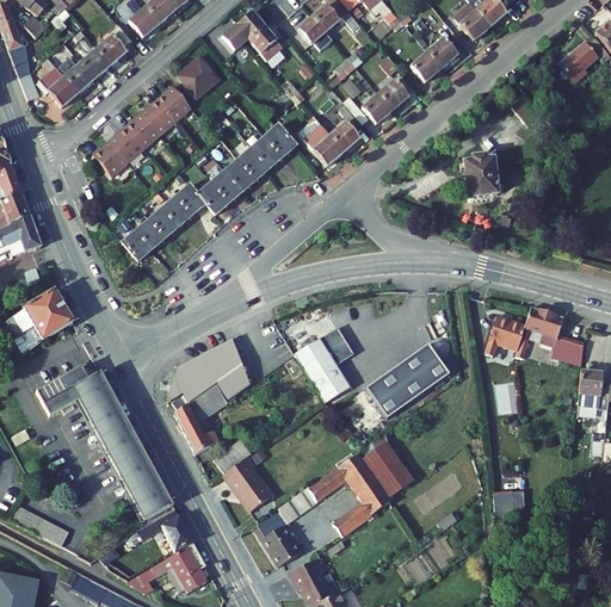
[(50,0),(61,11),(65,7),(68,5),(65,1),(63,0),(19,0),(37,16),(47,4),(45,2),(47,0),(50,0)]
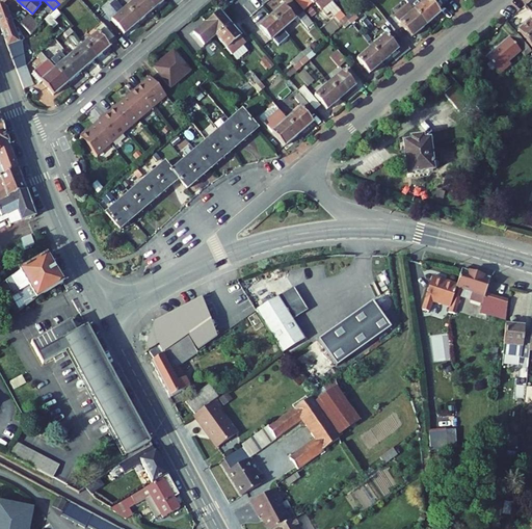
[(105,10),(97,0),(92,0),(88,3),(99,16),(105,10)]
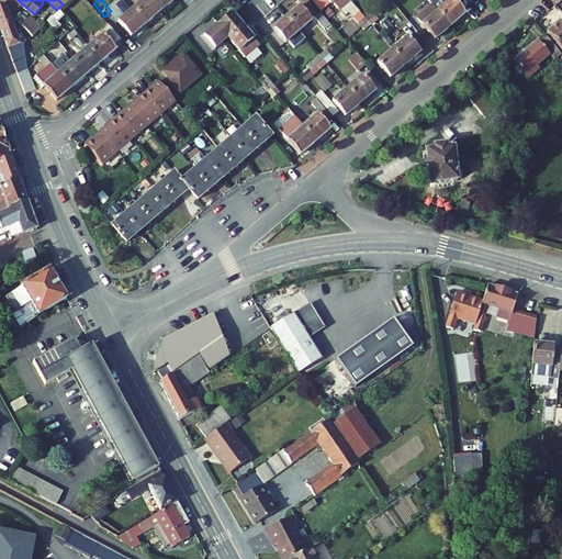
[(139,0),(133,6),(146,21),(161,9),(154,0),(139,0)]
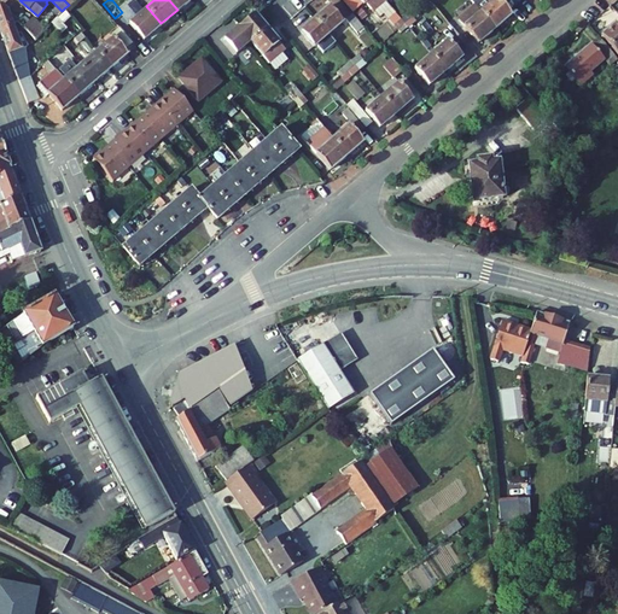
[(169,0),(178,10),(188,0),(169,0)]
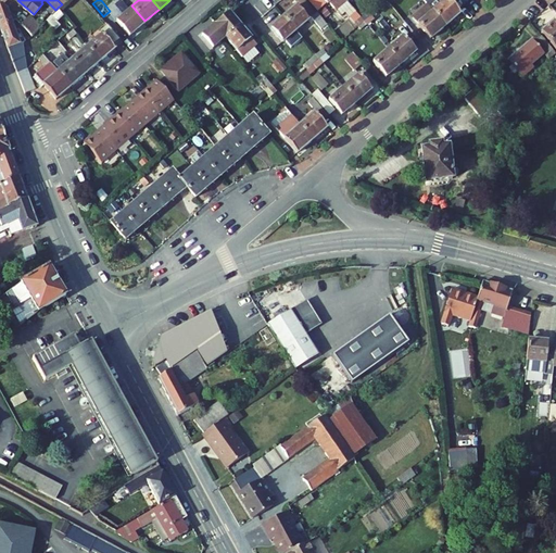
[(292,0),(301,0),(310,11),(313,8),(306,0),(292,0)]
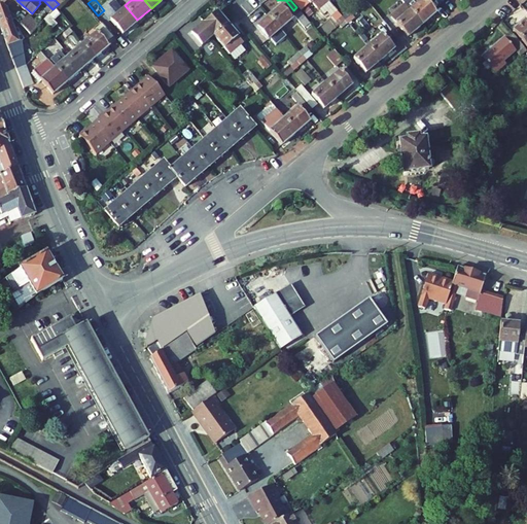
[(308,0),(313,5),(314,4),(326,16),(328,14),(335,9),(326,0),(308,0)]
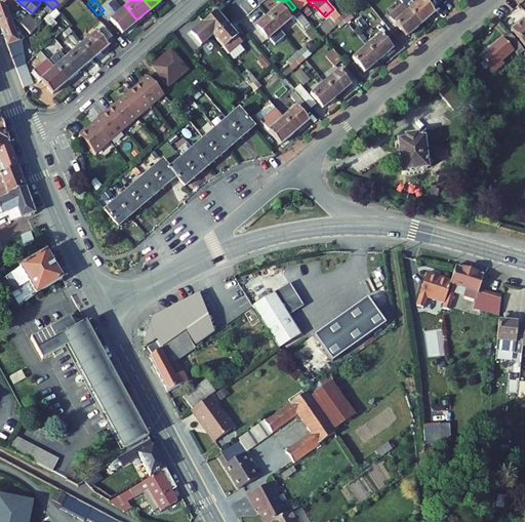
[(406,9),(411,15),(426,2),(423,0),(410,0),(408,2),(406,0),(398,0),(406,9)]
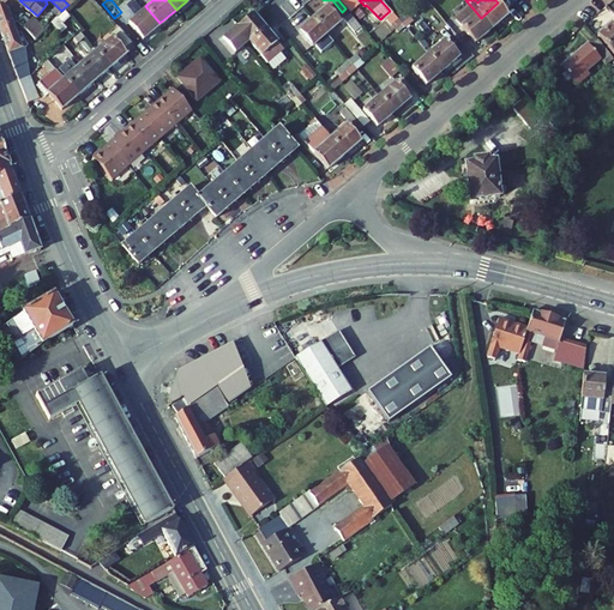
[(0,28),(1,30),(23,22),(13,11),(11,12),(8,7),(2,1),(0,2),(0,28)]
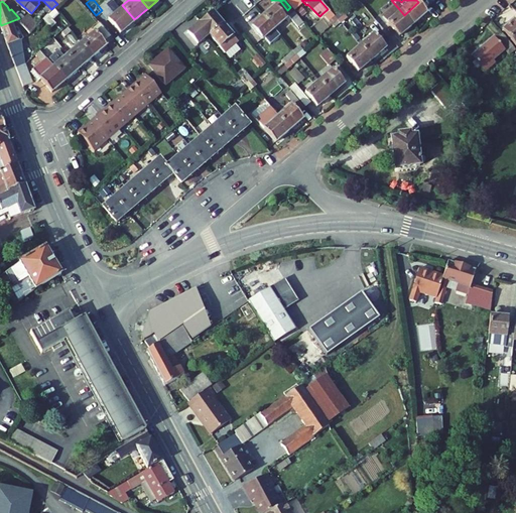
[(418,2),(404,15),(415,28),(430,16),(418,2)]
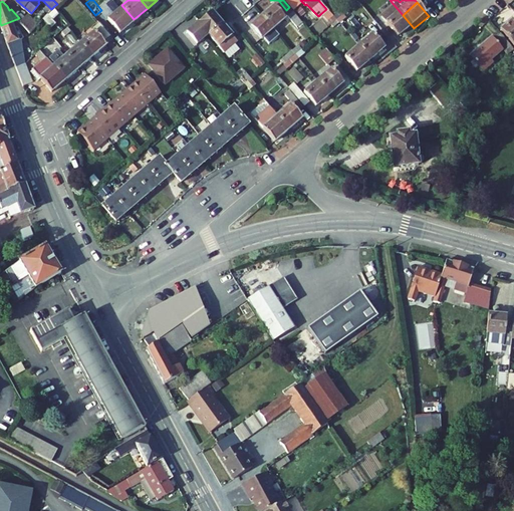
[(134,19),(121,5),(108,17),(120,31),(134,19)]
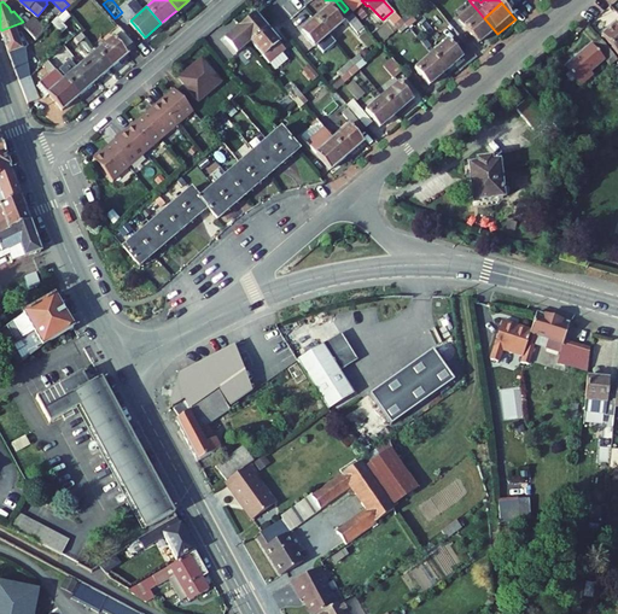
[(71,15),(65,7),(62,11),(58,15),(58,16),(63,22),(71,15)]
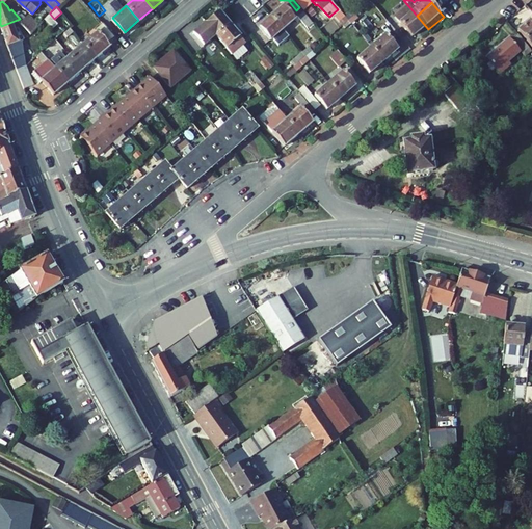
[(284,7),(271,18),(285,32),(296,23),(284,7)]
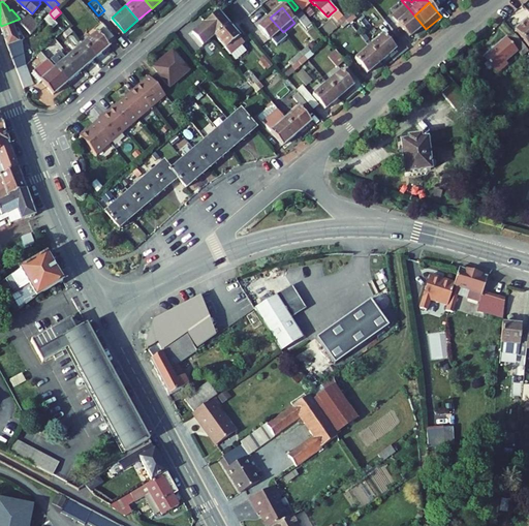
[(336,9),(330,14),(334,20),(334,19),(340,14),(336,9)]
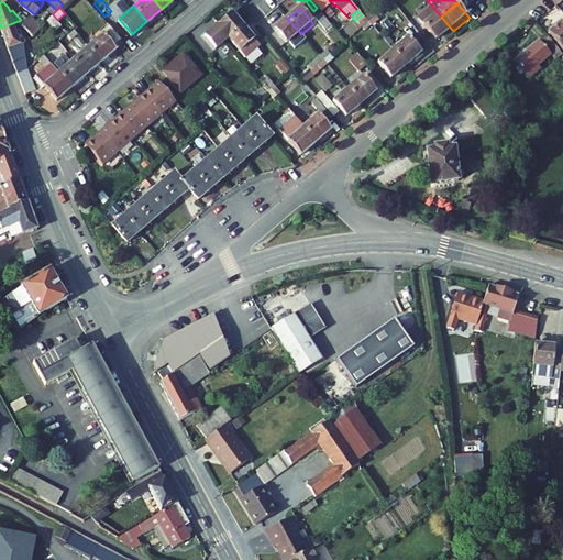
[(422,22),(439,43),(453,31),(441,17),(435,10),(422,22)]
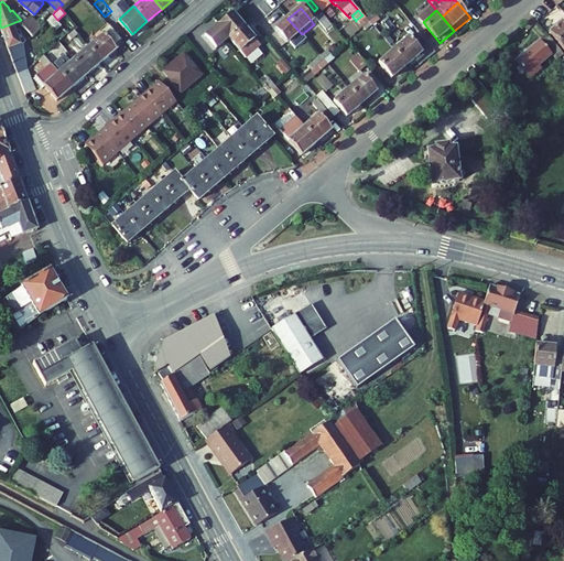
[(312,17),(323,30),(327,27),(316,13),(312,17)]
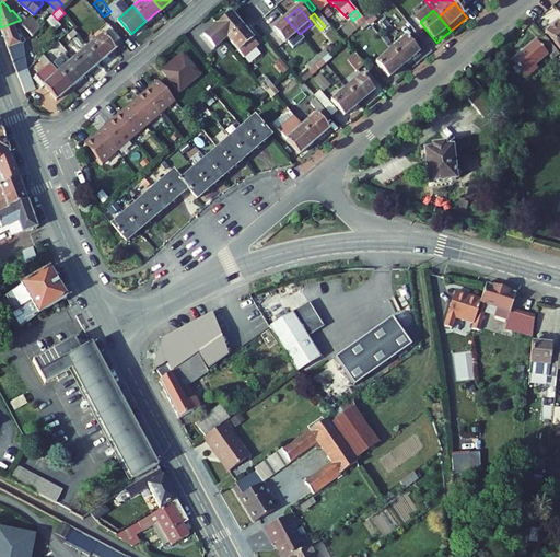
[(42,24),(31,14),(23,22),(33,33),(42,24)]
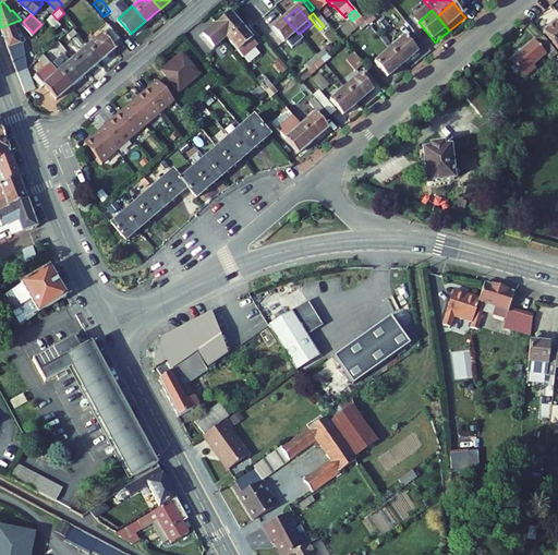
[(52,14),(47,19),(56,28),(61,23),(57,20),(52,14)]
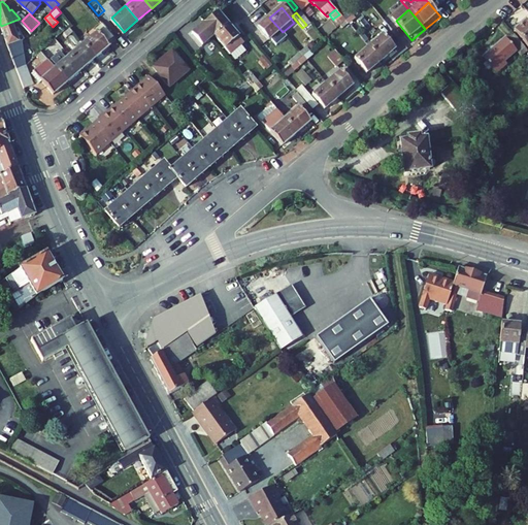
[(350,13),(343,19),(347,23),(353,18),(350,13)]
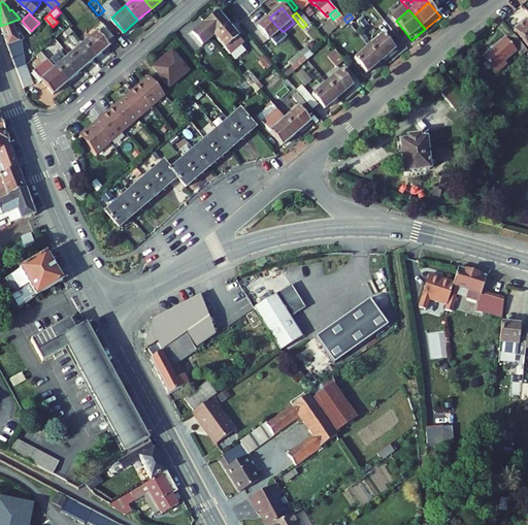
[(339,14),(333,19),(338,24),(343,19),(339,14)]
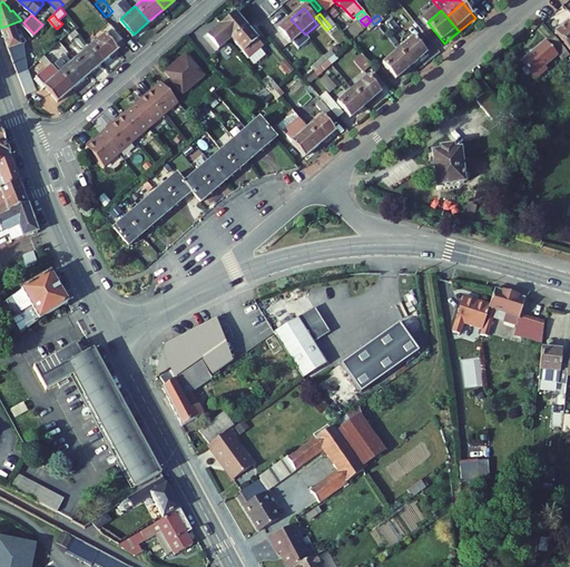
[(231,42),(246,30),(235,17),(206,40),(217,54),(231,42)]
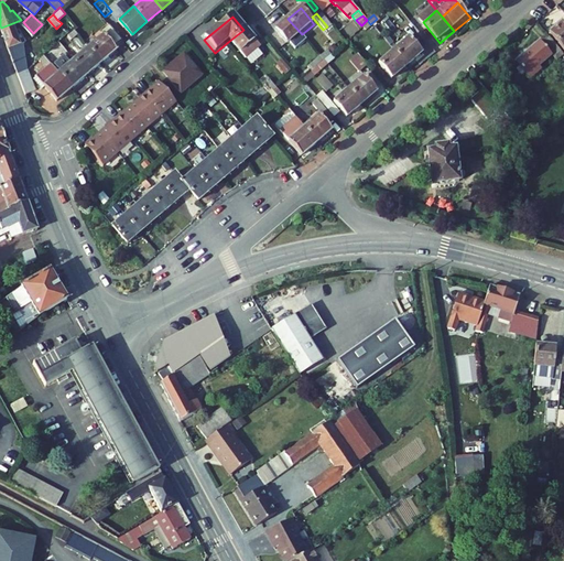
[(274,30),(289,46),(302,34),(288,19),(274,30)]
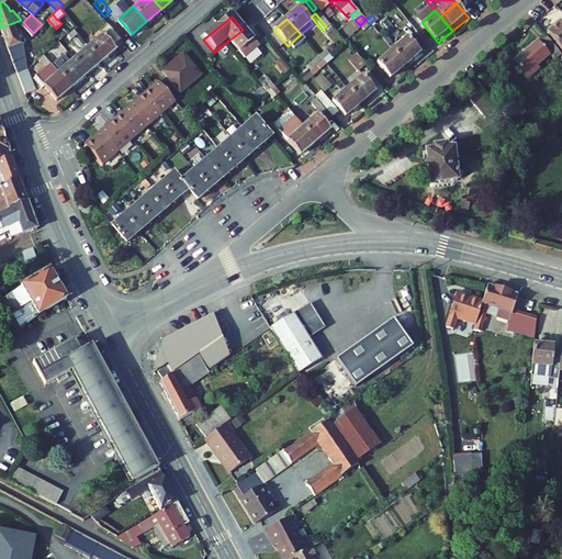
[(561,22),(559,19),(547,29),(561,46),(561,22)]
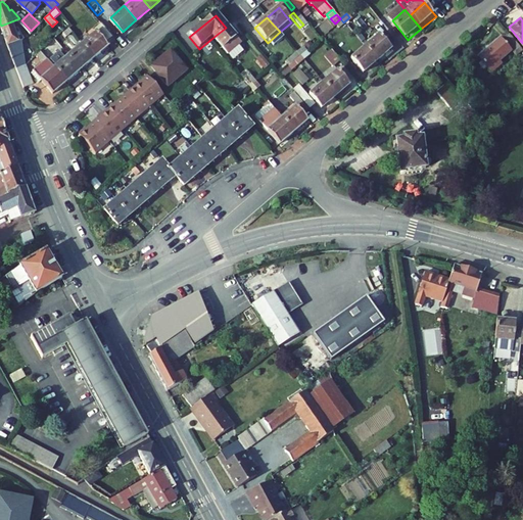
[(28,34),(32,31),(31,31),(21,20),(19,18),(1,26),(8,43),(19,39),(21,39),(24,37),(17,26),(15,27),(13,22),(19,20),(22,24),(19,26),(21,29),(26,32),(28,34)]
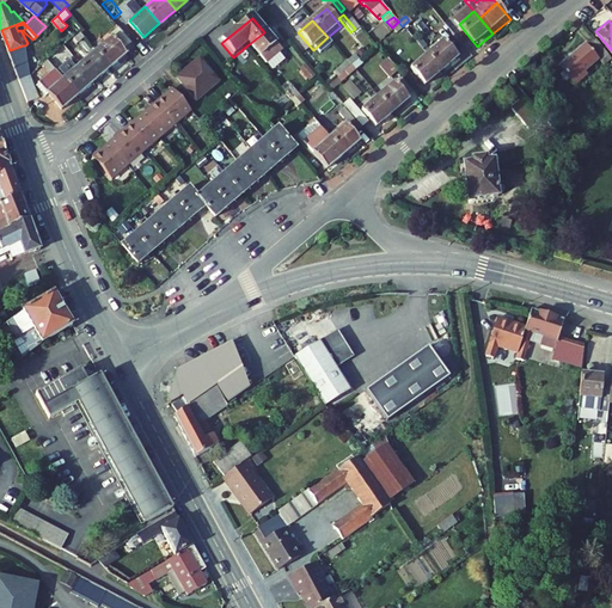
[(392,28),(395,32),(402,26),(398,22),(392,28)]
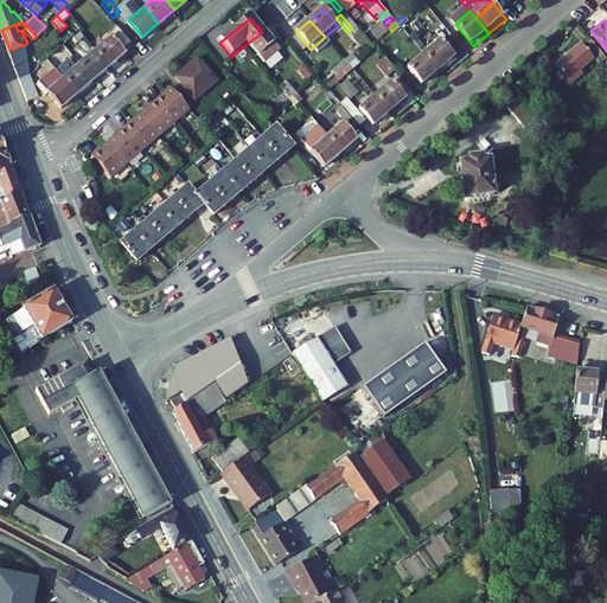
[(95,49),(109,65),(134,44),(117,25),(109,32),(112,34),(95,49)]
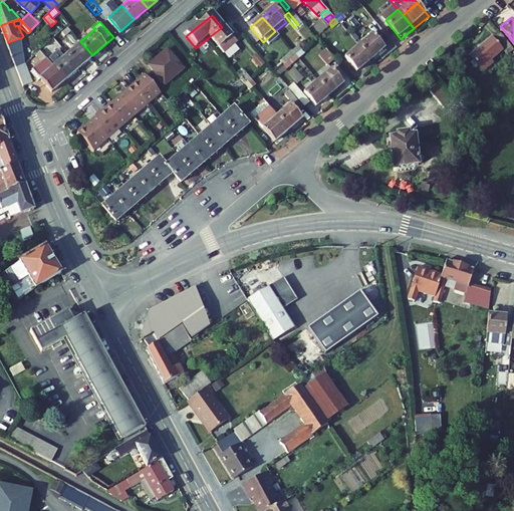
[(367,26),(374,35),(378,32),(371,23),(367,26)]
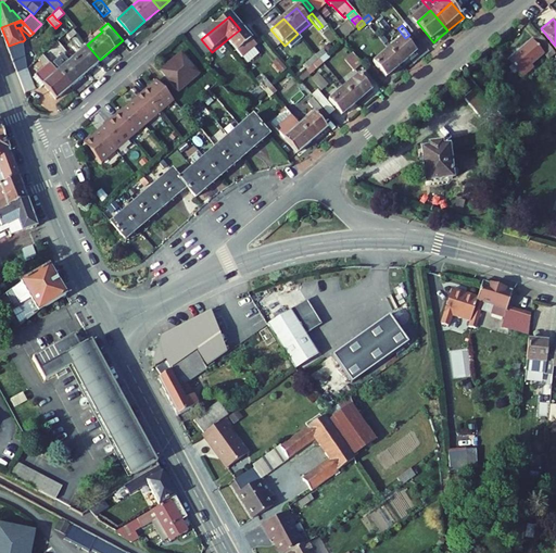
[(70,37),(76,32),(73,28),(67,34),(70,37)]
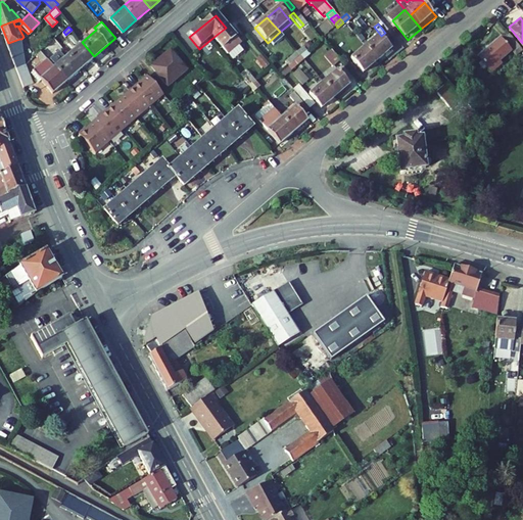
[(211,39),(229,57),(242,47),(226,28),(211,39)]
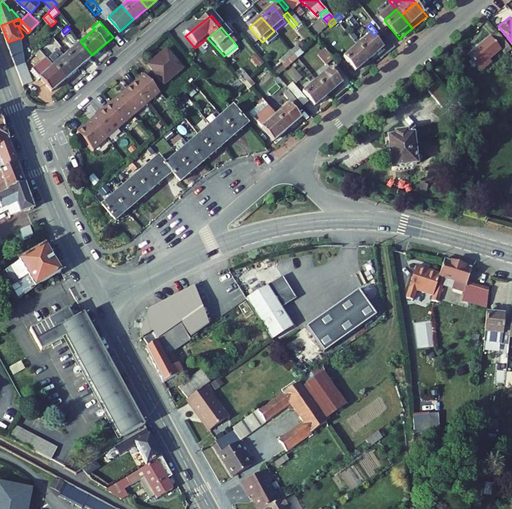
[(501,47),(505,51),(511,46),(498,30),(491,36),(490,34),(468,52),(471,57),(476,62),(480,67),(491,58),(489,56),(501,47)]
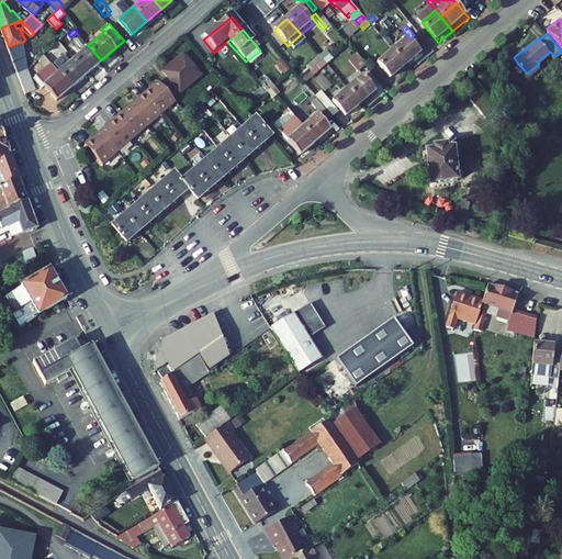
[(23,45),(23,42),(21,42),(9,46),(18,71),(25,67),(19,48),(23,45)]
